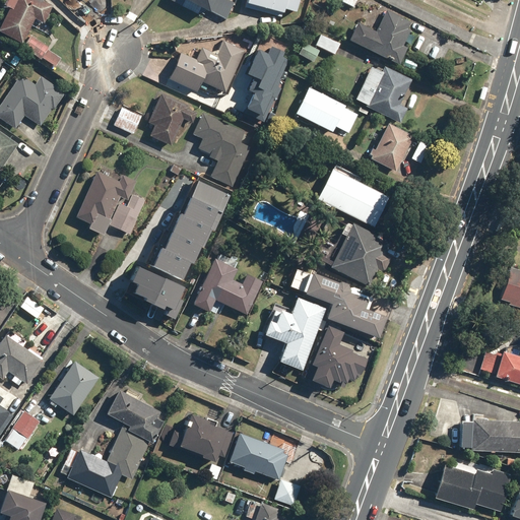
[(5,0),(3,5),(9,8),(0,24),(0,33),(21,44),(35,19),(43,23),(52,6),(41,0),(5,0)]
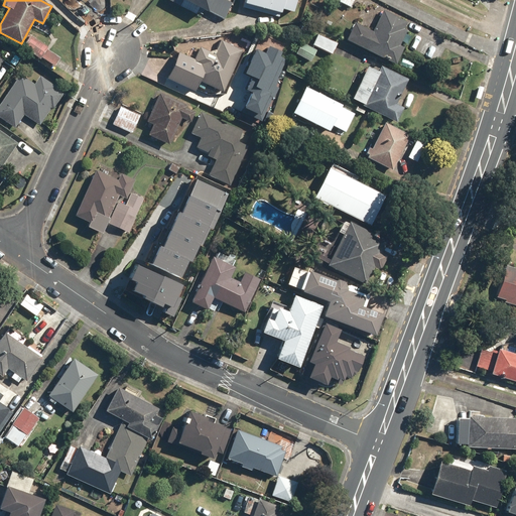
[(165,0),(176,5),(178,0),(182,0),(223,20),(232,3),(225,0),(165,0)]
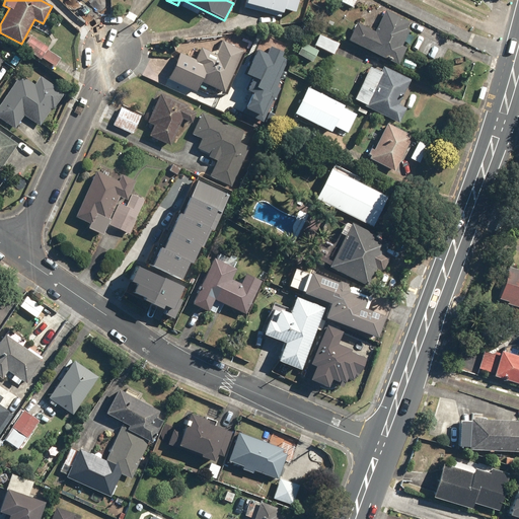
[(245,0),(244,3),(282,13),(282,9),(293,12),(296,0),(245,0)]
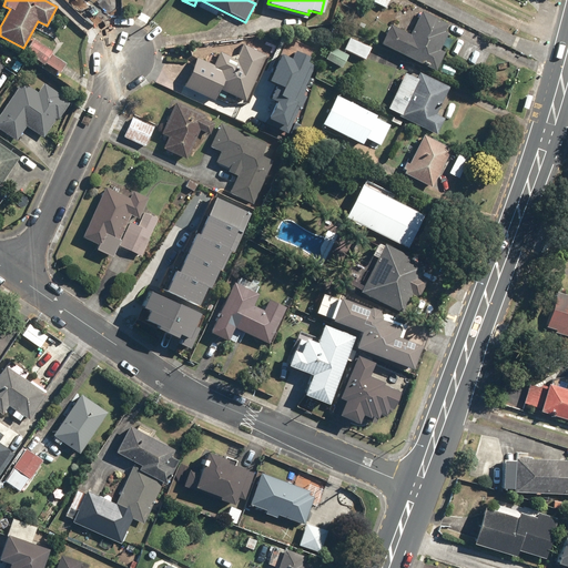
[(409,34),(389,26),(381,46),(435,71),(443,52),(438,50),(446,33),(444,31),(447,23),(421,11),(409,34)]
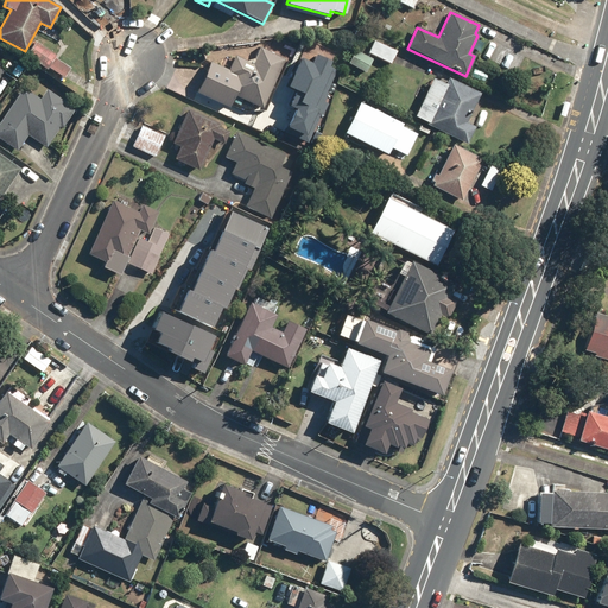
[(397,51),(374,40),(368,54),(391,64),(397,51)]
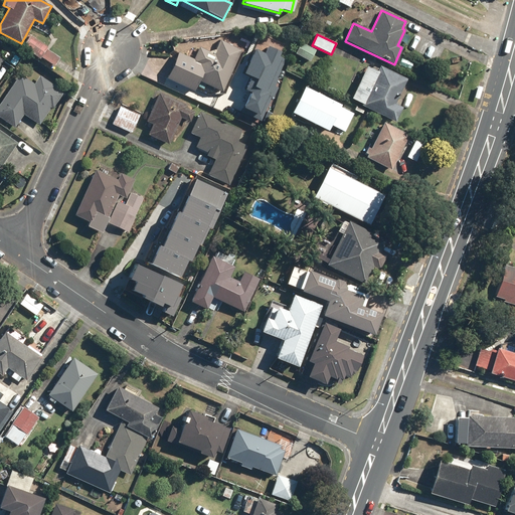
[(60,58),(47,49),(48,47),(31,35),(23,47),(40,59),(41,57),(54,66),(60,58)]
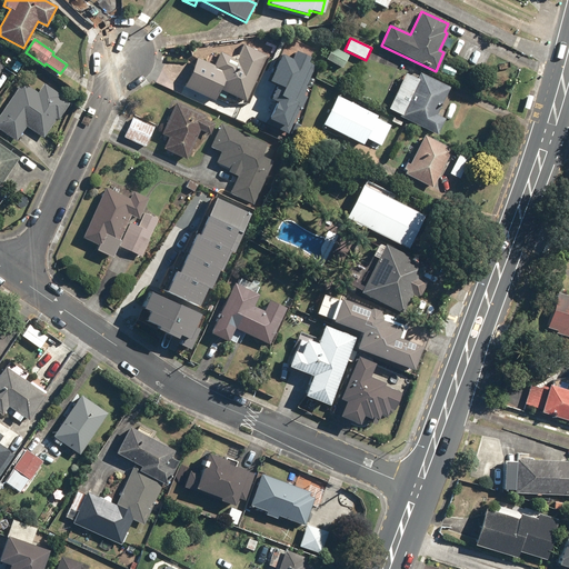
[(237,59),(220,52),(213,66),(197,58),(183,87),(215,100),(219,89),(246,101),(266,56),(243,45),(237,59)]
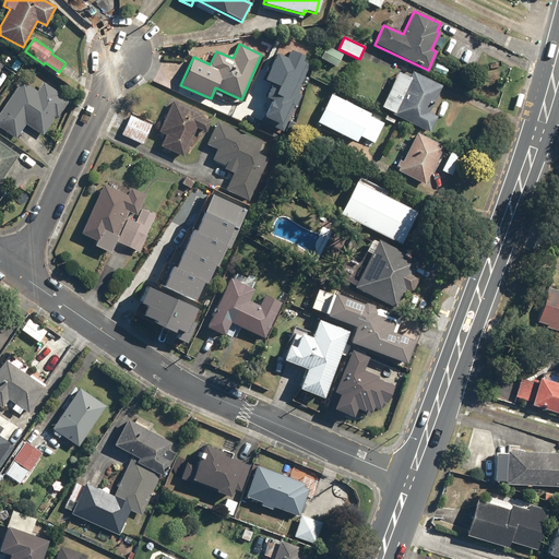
[(343,55),(325,46),(319,59),(336,67),(343,55)]
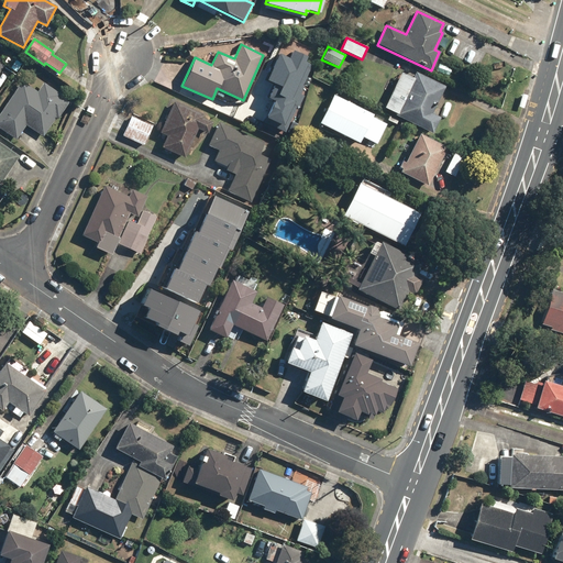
[(267,123),(285,131),(302,96),(299,94),(316,61),(295,51),(291,58),(283,54),(269,80),(277,84),(271,98),(277,101),(267,123)]
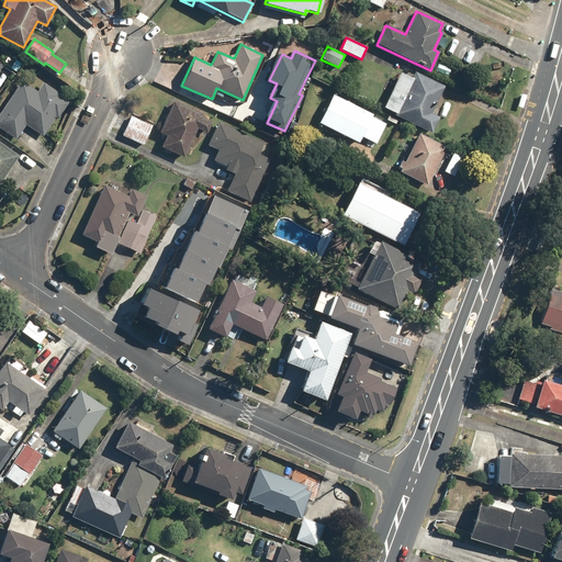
[(414,72),(412,77),(400,71),(382,107),(394,113),(393,115),(431,133),(438,119),(428,114),(433,104),(434,105),(444,87),(414,72)]
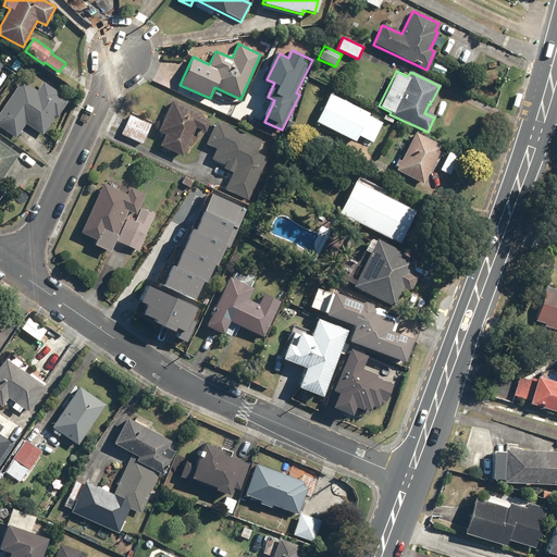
[(39,94),(23,82),(0,112),(0,126),(15,138),(26,124),(42,135),(69,98),(48,83),(39,94)]
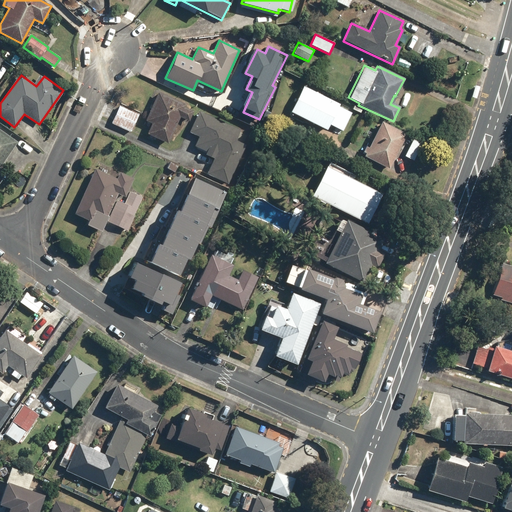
[(338,106),(339,104),(302,86),(289,111),(326,129),(328,124),(342,131),(351,113),(338,106)]
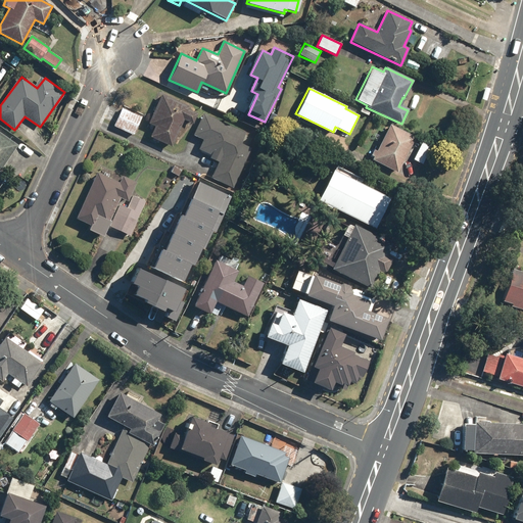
[(161,94),(148,123),(154,126),(149,137),(171,146),(183,120),(192,124),(197,113),(187,109),(189,106),(161,94)]
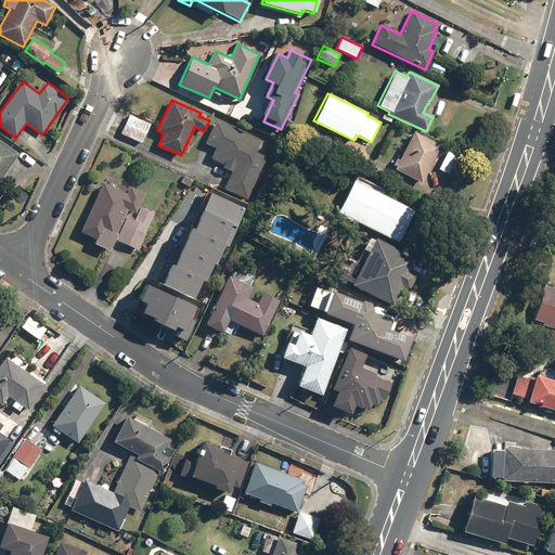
[(151,123),(130,114),(121,134),(142,143),(151,123)]
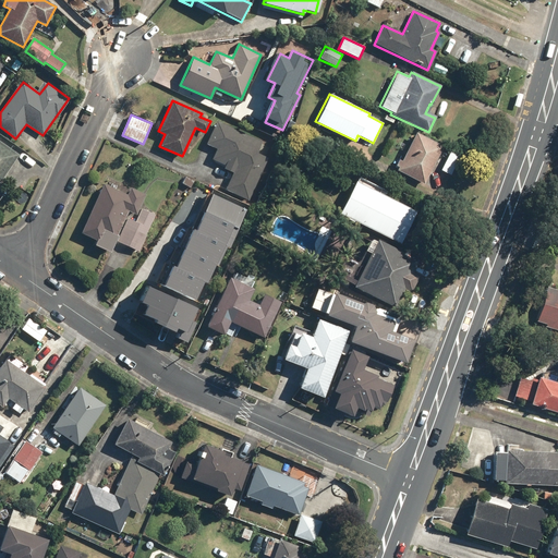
[(262,142),(216,121),(206,144),(216,148),(210,159),(225,166),(222,169),(232,173),(225,191),(249,201),(267,158),(256,154),(262,142)]
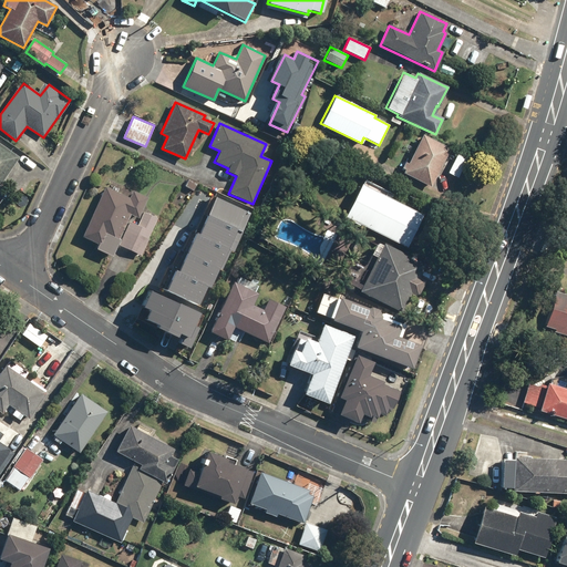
[(450,148),(422,135),(402,173),(430,186),(450,148)]
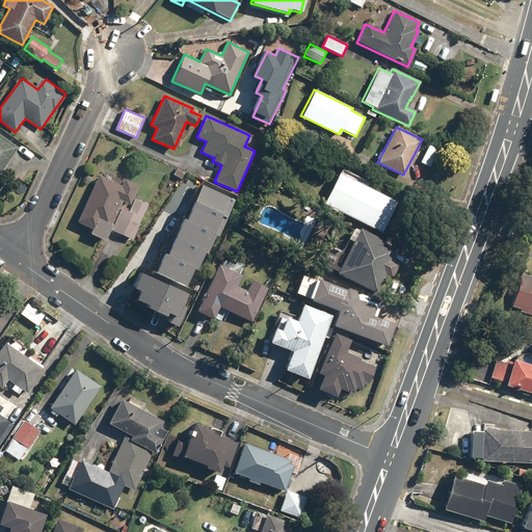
[(0,171),(18,147),(0,134),(0,171)]
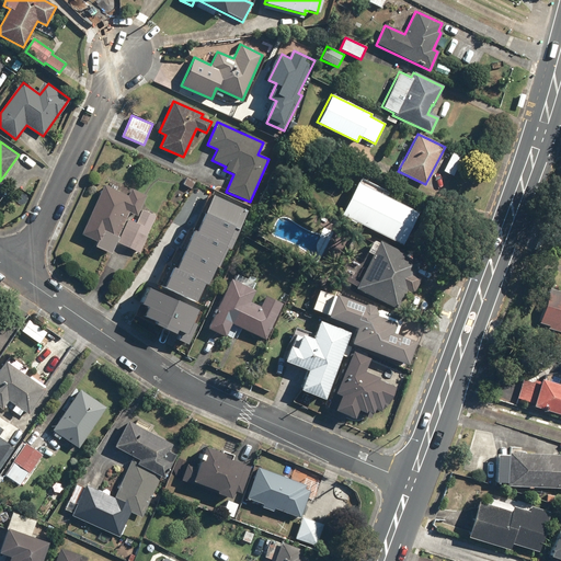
[(461,158),(451,153),(442,171),(451,175),(461,158)]
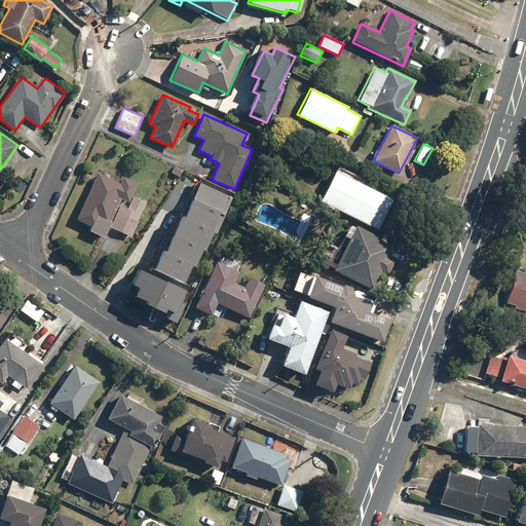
[(391,199),(334,171),(318,201),(376,229),(391,199)]
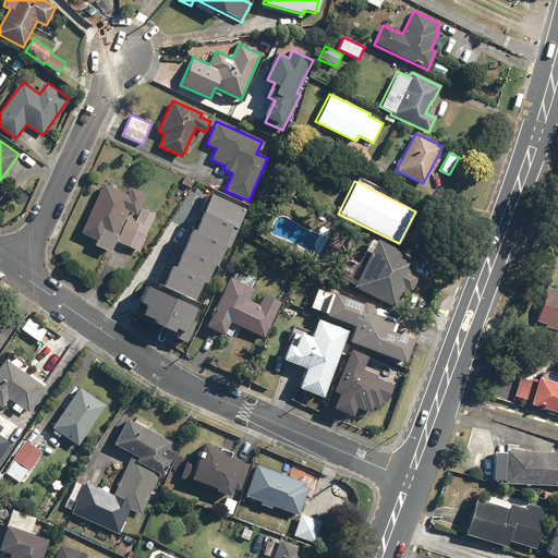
[(126,195),(104,184),(81,233),(95,240),(93,245),(109,253),(129,210),(135,214),(145,195),(130,187),(126,195)]
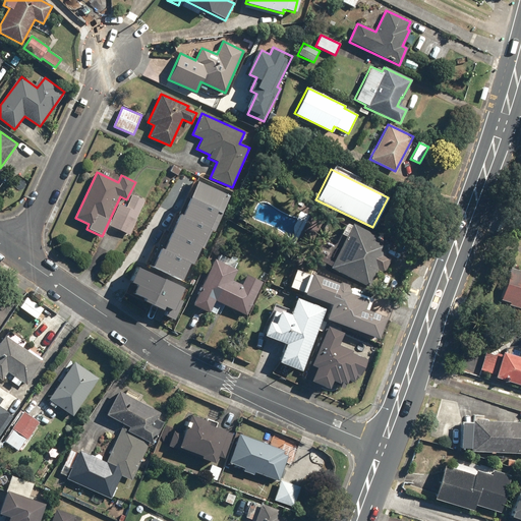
[(232,192),(200,179),(192,198),(224,212),(232,192)]
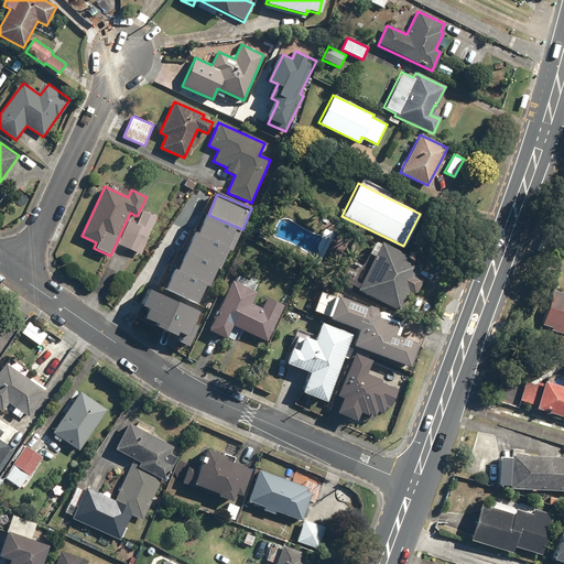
[(156,218),(143,212),(137,225),(129,220),(118,243),(139,253),(156,218)]
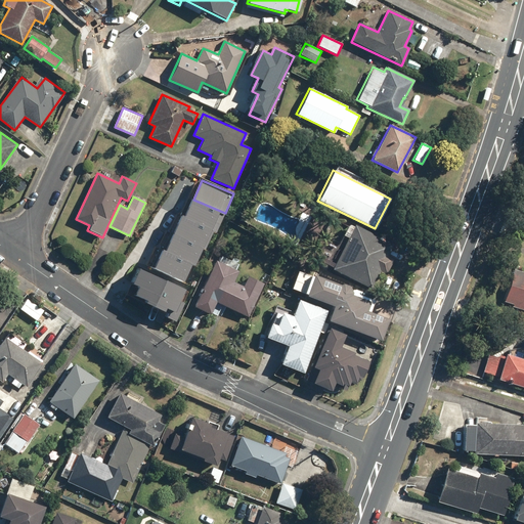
[(193,200),(185,218),(212,229),(217,231),(225,213),(193,200)]
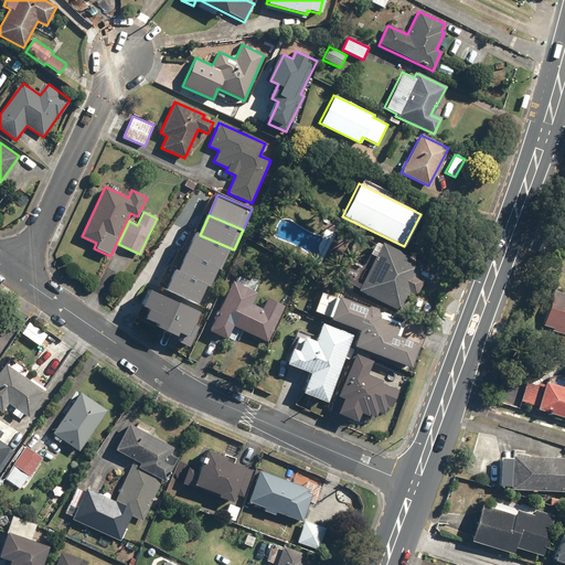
[(196,233),(189,251),(221,265),(228,247),(200,235),(196,233)]
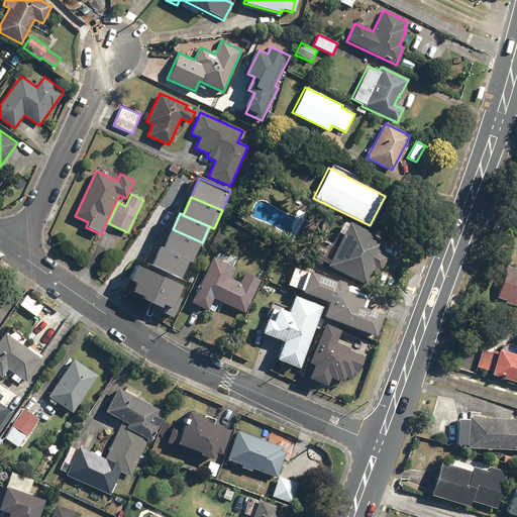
[(385,241),(347,222),(326,266),(365,285),(374,268),(379,270),(387,254),(380,251),(385,241)]
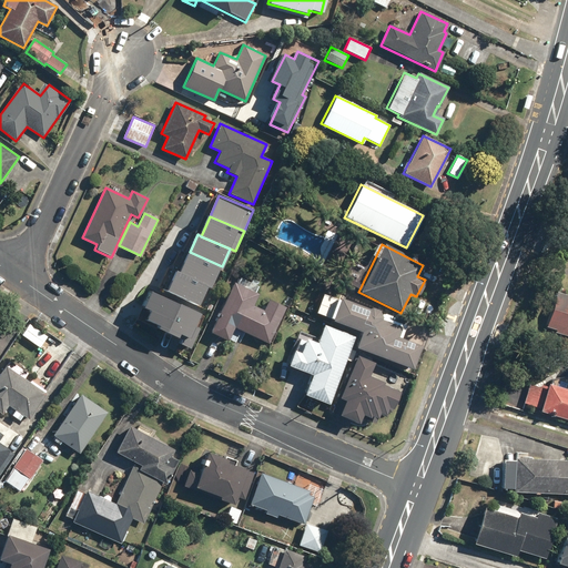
[(190,252),(181,272),(210,285),(213,286),(222,266),(190,252)]
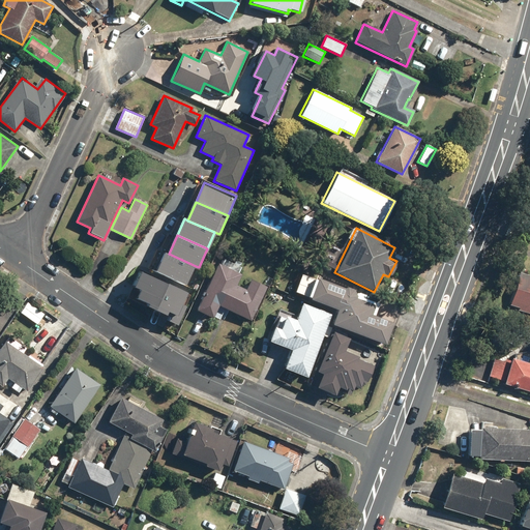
[(169,254),(167,253),(157,272),(187,286),(196,266),(169,254)]
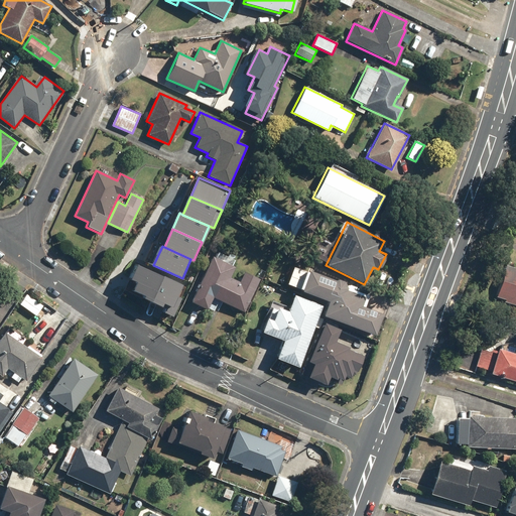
[(214,257),(212,256),(189,301),(207,309),(212,297),(244,311),(259,279),(243,271),(238,281),(229,277),(234,267),(231,266),(234,260),(217,252),(214,257)]
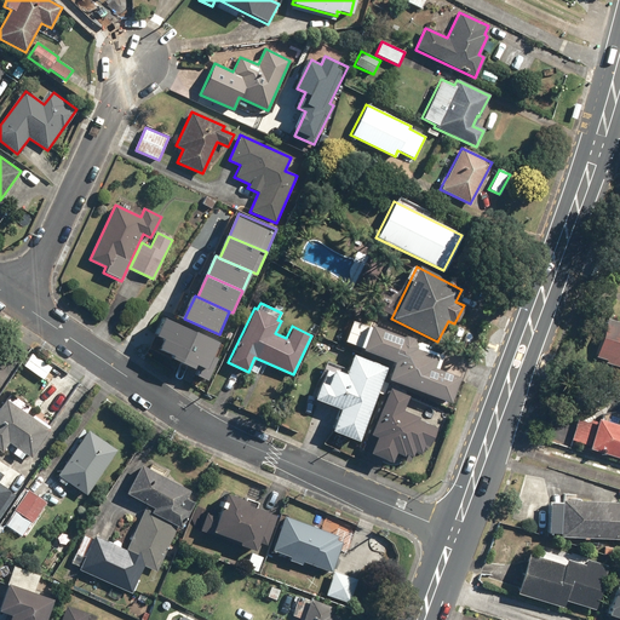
[(222,342),(168,317),(160,336),(166,338),(161,349),(177,356),(176,360),(201,371),(199,375),(206,378),(222,342)]
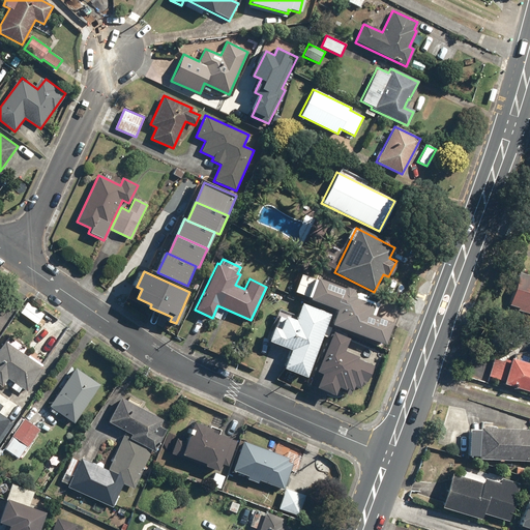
[(529,275),(519,272),(508,304),(518,307),(518,310),(529,314),(529,275)]
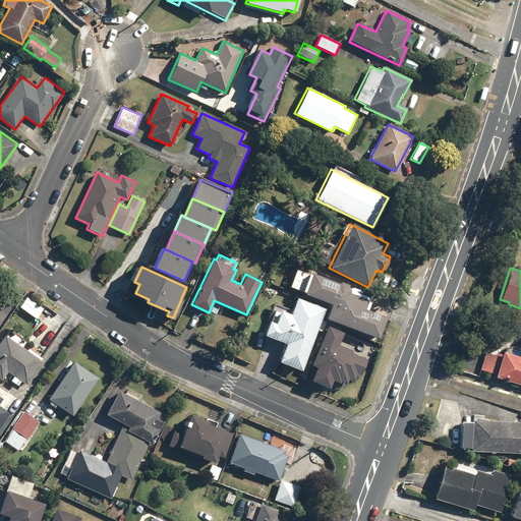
[(310,271),(302,289),(334,302),(327,317),(377,339),(385,317),(361,307),(365,298),(343,289),(345,286),(310,271)]
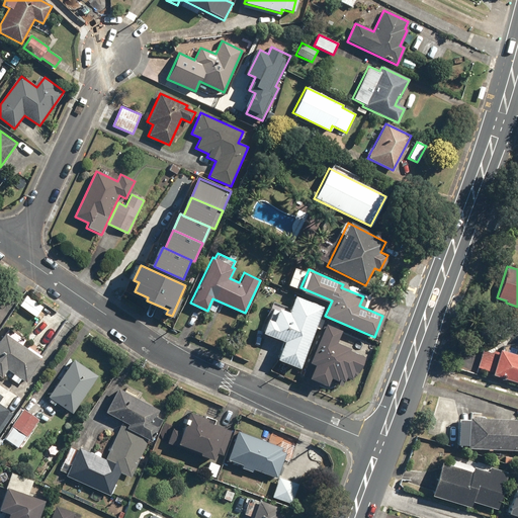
[(282,341),(276,359),(298,367),(321,307),(293,296),(287,312),(277,308),(272,321),(266,319),(261,333),(282,341)]
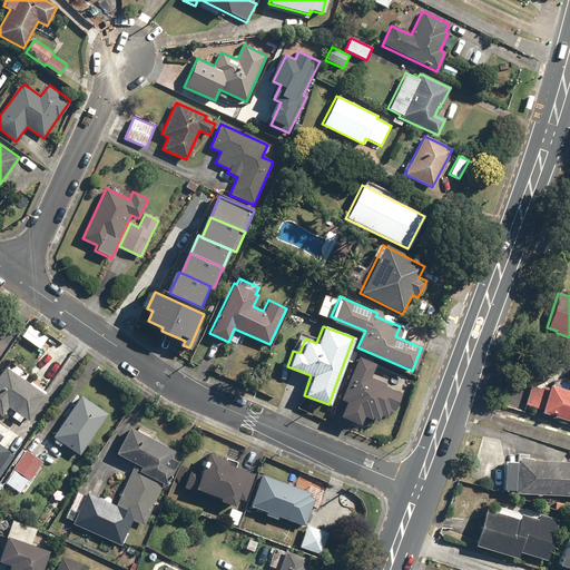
[(361,357),(343,399),(350,402),(343,416),(363,425),(366,418),(377,422),(382,412),(399,420),(408,396),(385,387),(387,384),(373,379),(379,365),(361,357)]
